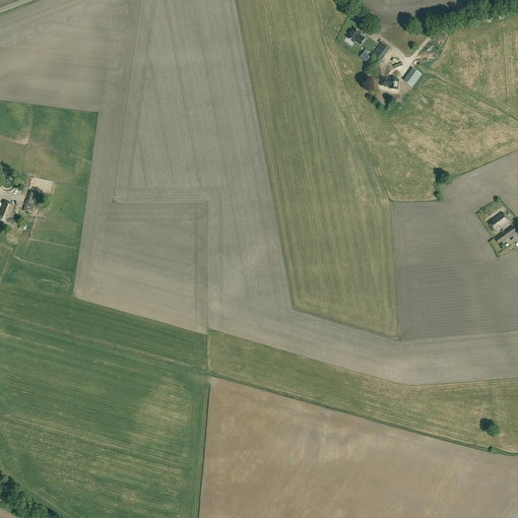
[(352,28),(345,38),(351,43),(352,42),(358,46),(362,40),(357,36),(359,34),(352,28)]
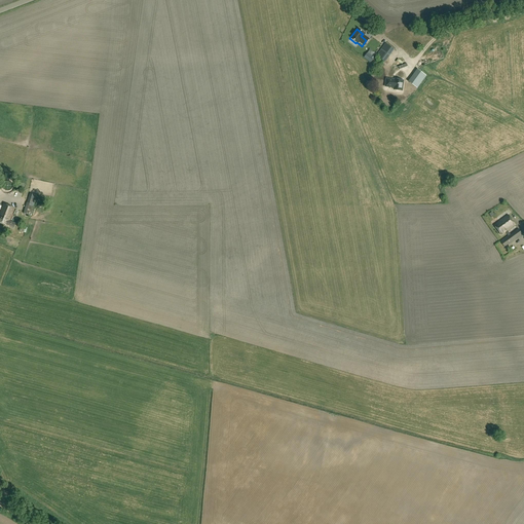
[(396,31),(390,38),(401,45),(404,40),(399,37),(401,34),(396,31)]
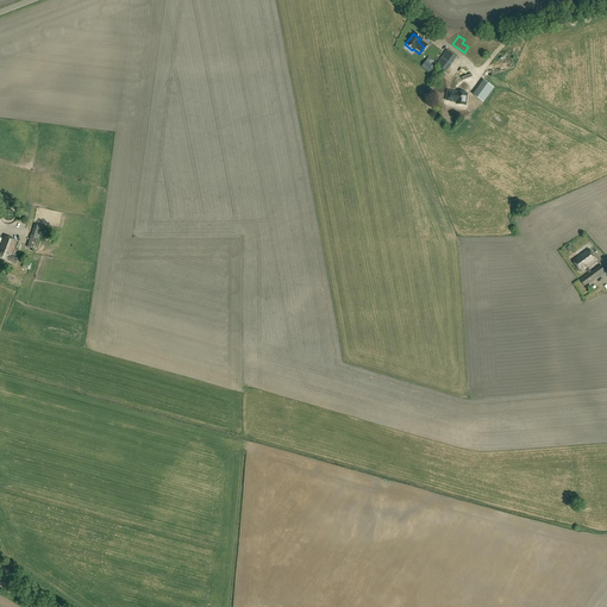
[(446,69),(456,54),(446,48),(437,63),(446,69)]
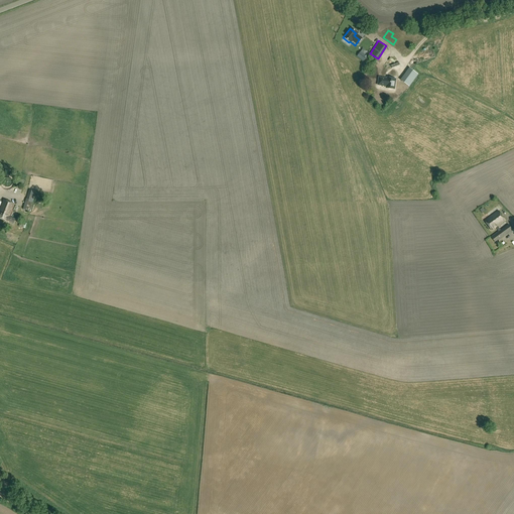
[(402,78),(408,84),(419,72),(413,67),(402,78)]
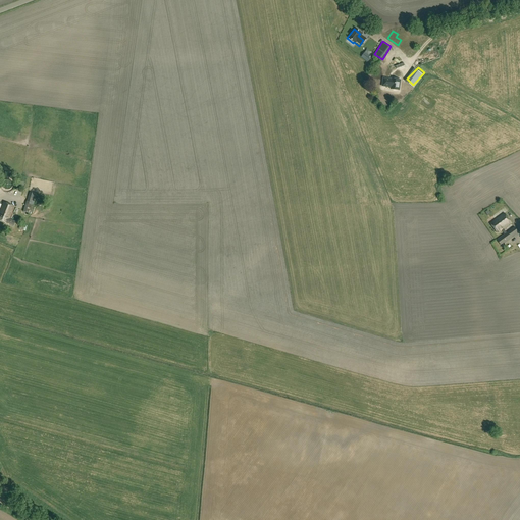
[(399,87),(399,76),(391,76),(391,78),(381,78),(381,84),(391,84),(391,87),(399,87)]
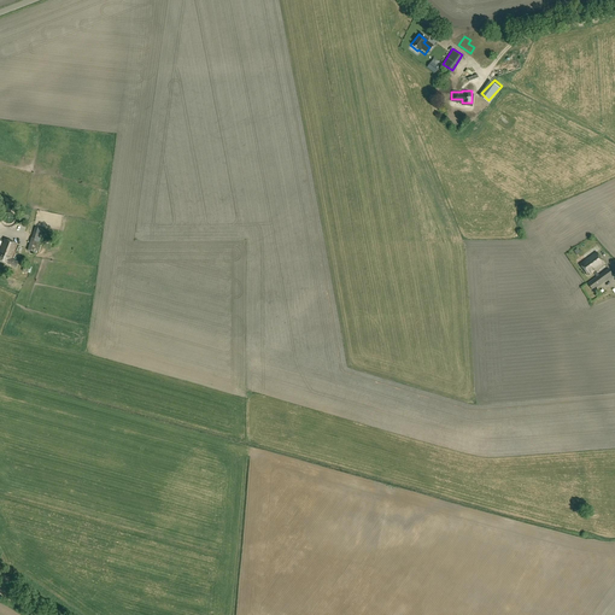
[(468,112),(472,116),(479,106),(474,103),(468,112)]
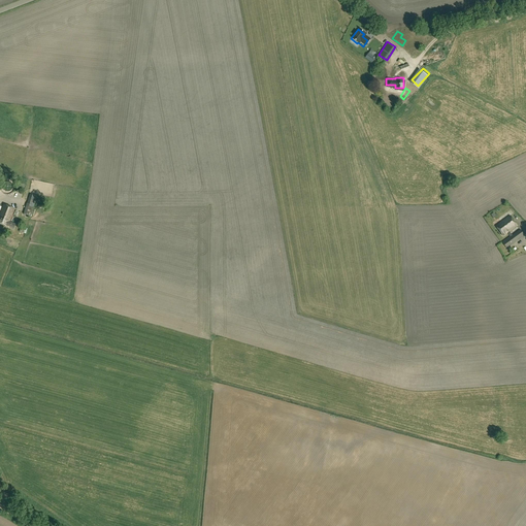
[(22,212),(29,215),(35,195),(28,193),(22,212)]
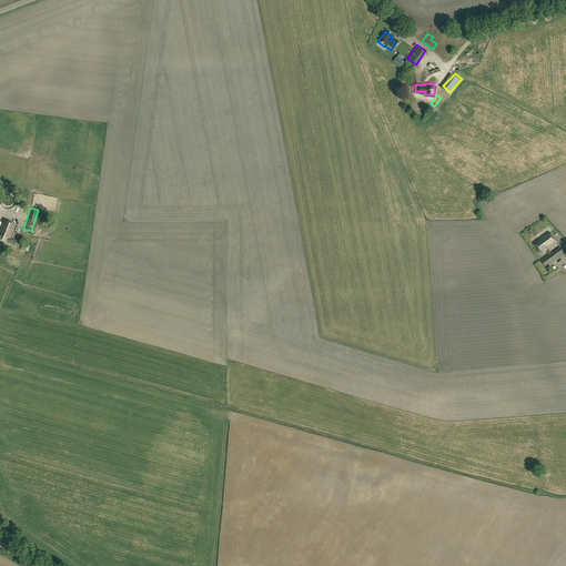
[(1,218),(0,221),(0,240),(6,243),(7,242),(13,244),(14,240),(8,236),(14,223),(1,218)]
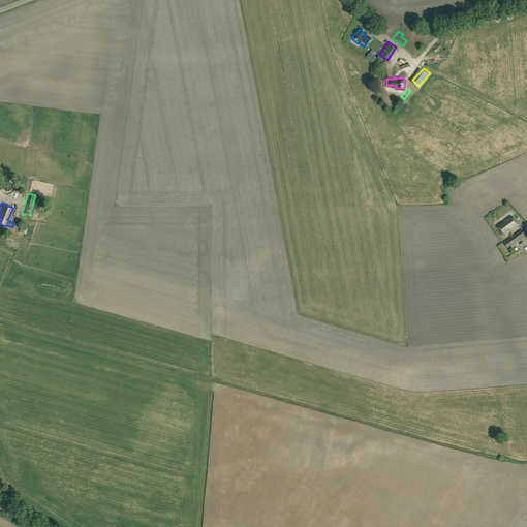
[(509,235),(501,241),(505,246),(523,234),(519,227),(510,233),(508,229),(517,224),(509,214),(495,224),(501,235),(506,231),(509,235)]
